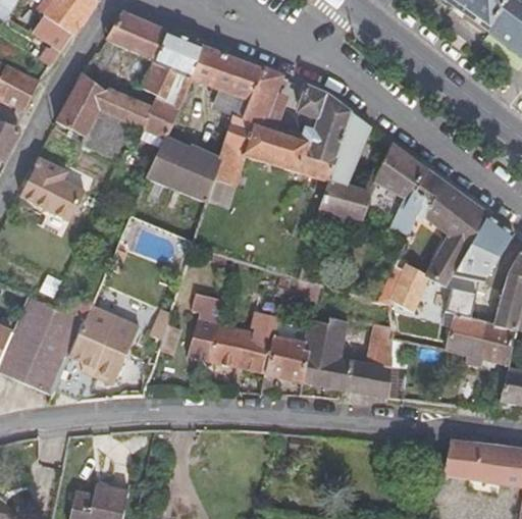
[(0,0),(0,2),(11,10),(16,0),(0,0)]
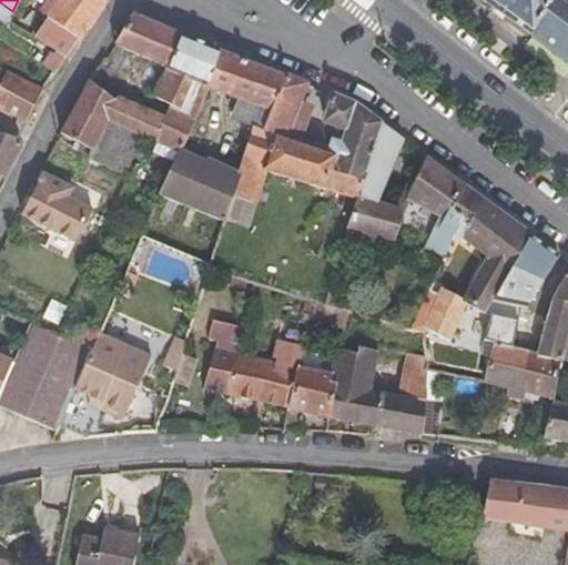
[(53,48),(66,57),(82,34),(107,1),(104,0),(47,0),(40,10),(48,17),(34,37),(53,48)]
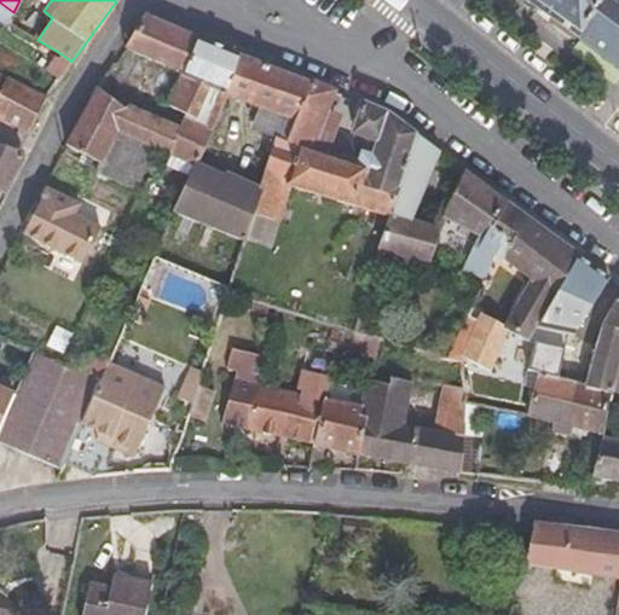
[(528,0),(551,16),(562,0),(528,0)]
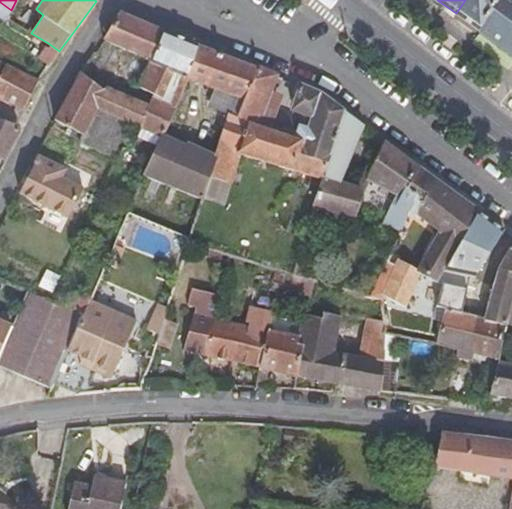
[(465,0),(456,13),(464,19),(478,30),(498,44),(511,25),(511,0),(465,0)]
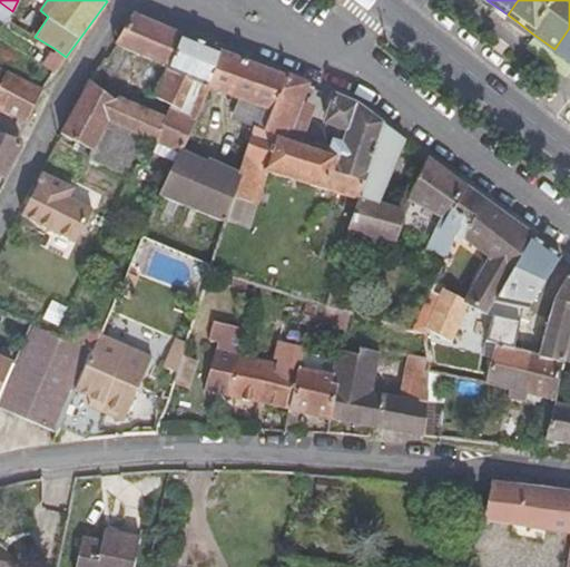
[(0,18),(5,22),(12,11),(0,2),(0,18)]
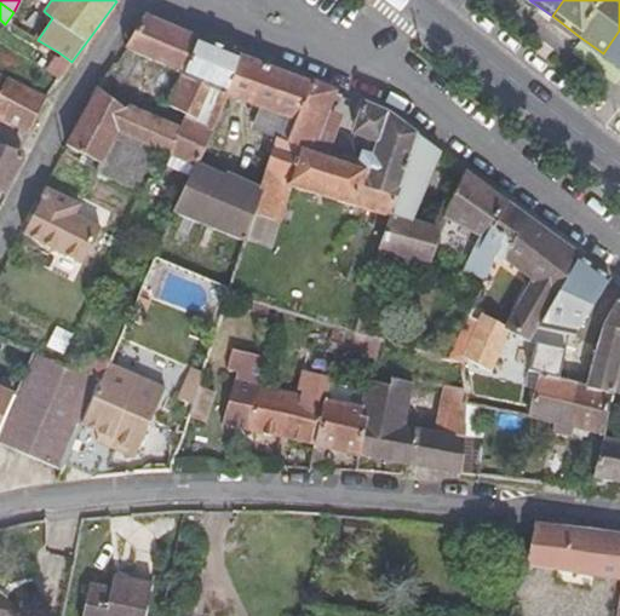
[(124,47),(182,72),(199,36),(173,26),(145,13),(124,47)]
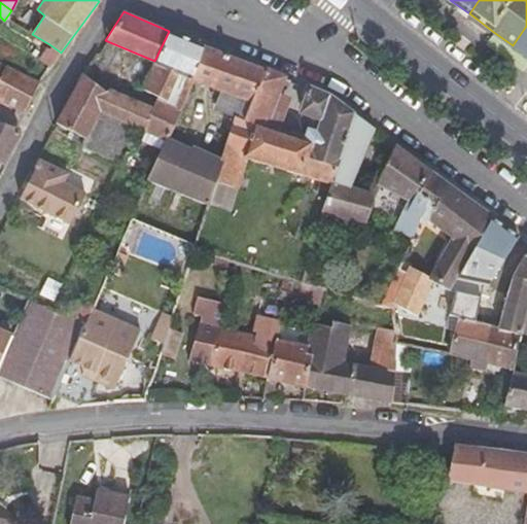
[(526,26),(513,45),(526,56),(526,26)]
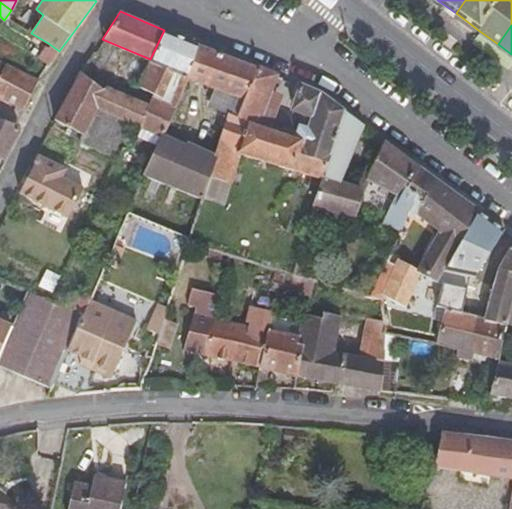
[(141,128),(160,137),(162,133),(184,78),(198,43),(182,36),(164,30),(150,59),(137,85),(154,94),(149,107),(141,128)]
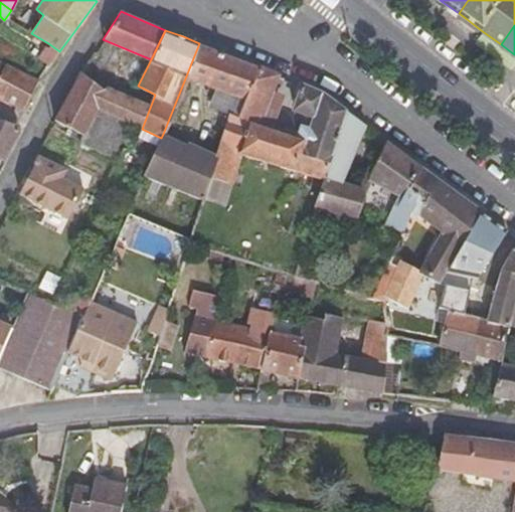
[(39,56),(49,65),(59,51),(48,43),(39,56)]
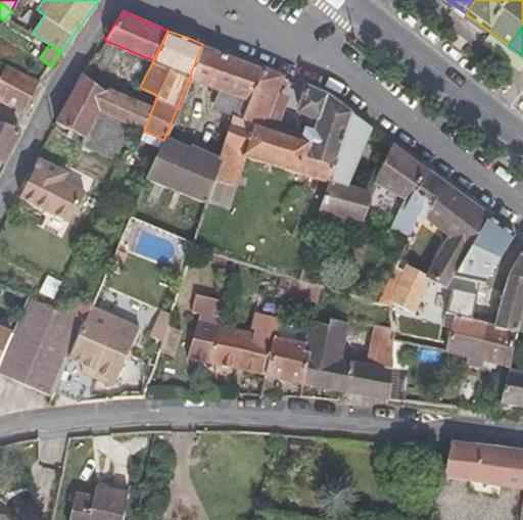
[(211,107),(234,117),(241,120),(264,67),(236,57),(202,44),(188,80),(219,92),(211,107)]
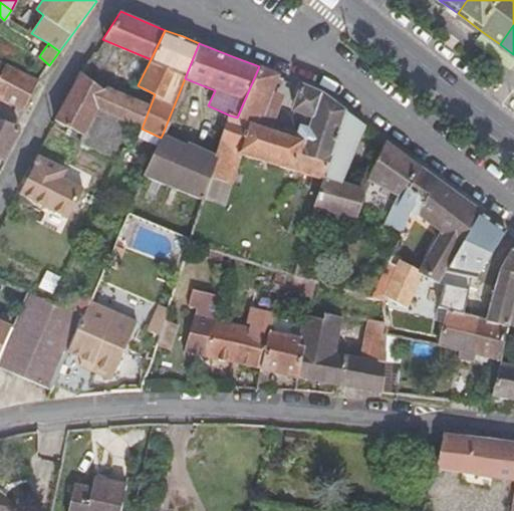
[(39,78),(5,60),(0,69),(0,96),(24,109),(39,78)]
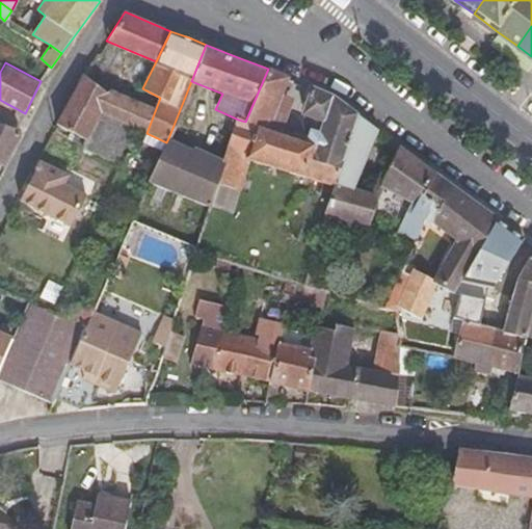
[(266,129),(287,77),(268,69),(245,122),(238,120),(224,160),(210,206),(234,212),(250,158),(336,185),(336,184),(357,114),(336,98),(310,86),(301,115),(321,123),(318,131),(310,128),(304,140),(266,129)]
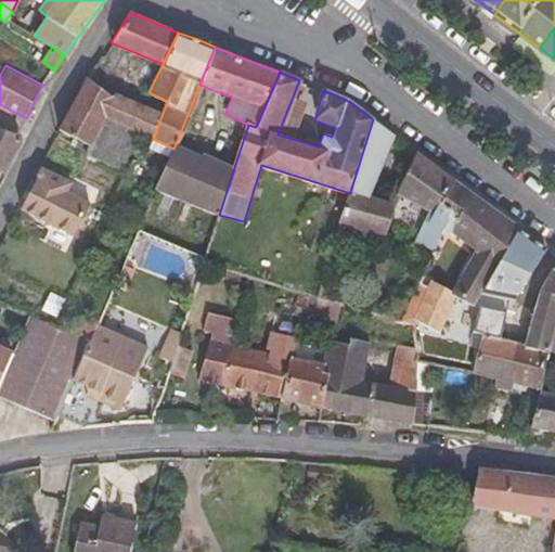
[(114,95),(88,78),(59,129),(89,146),(86,154),(124,169),(140,133),(105,118),(114,95)]
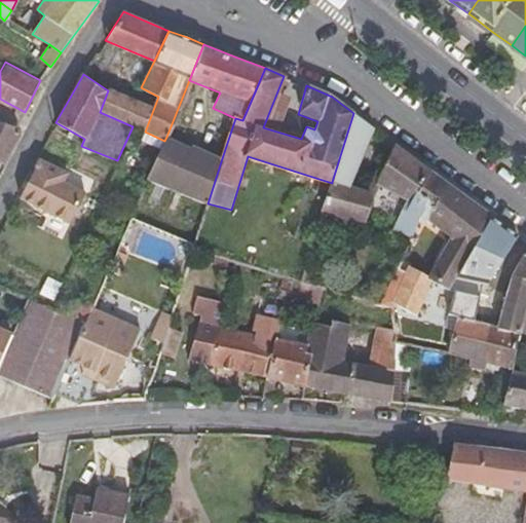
[(153,110),(108,90),(100,112),(133,126),(145,132),(153,110)]
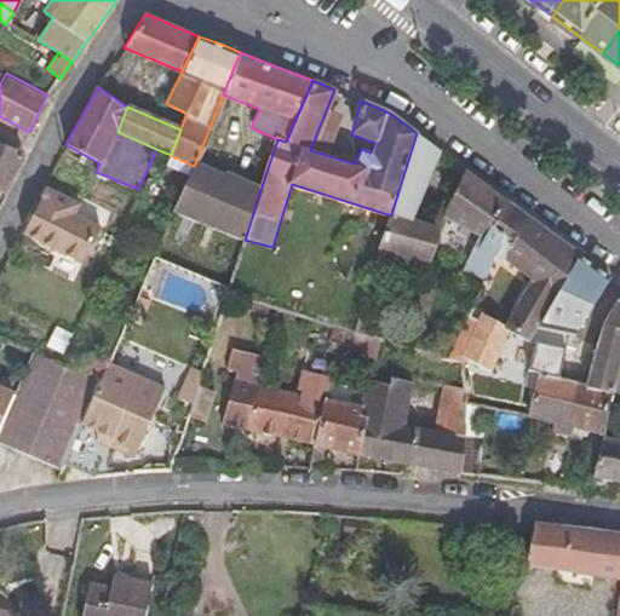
[(414,217),(441,153),(417,133),(391,214),(412,220),(414,217)]
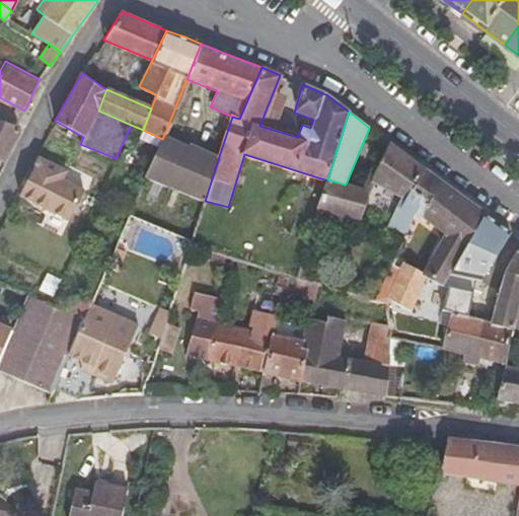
[(0,170),(20,133),(16,125),(0,120),(0,170)]
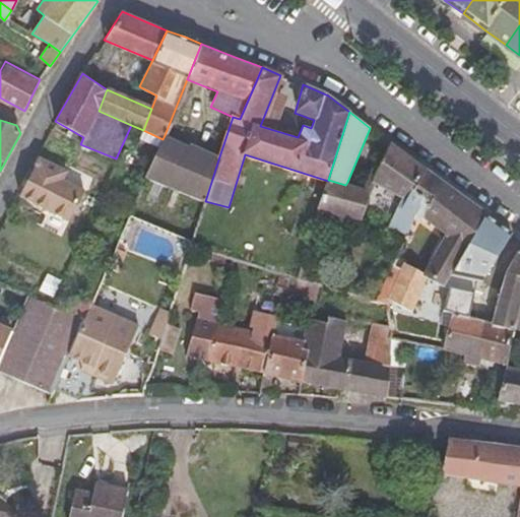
[(187,146),(165,135),(163,139),(147,179),(204,202),(205,201),(219,156),(191,143),(187,146)]
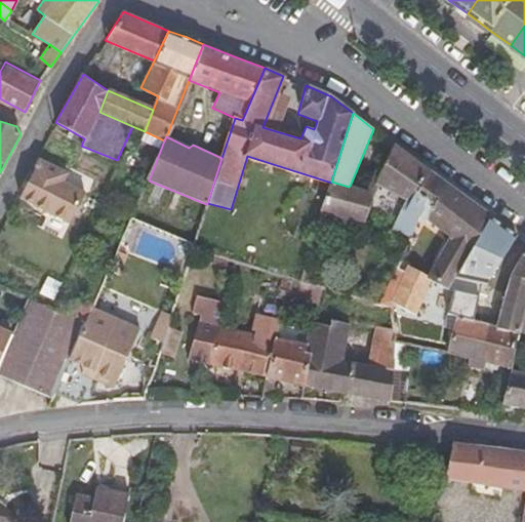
[(349,187),(331,182),(331,183),(322,212),(364,224),(377,187),(403,199),(418,162),(395,145),(384,167),(377,166),(367,187),(351,184),(349,187)]
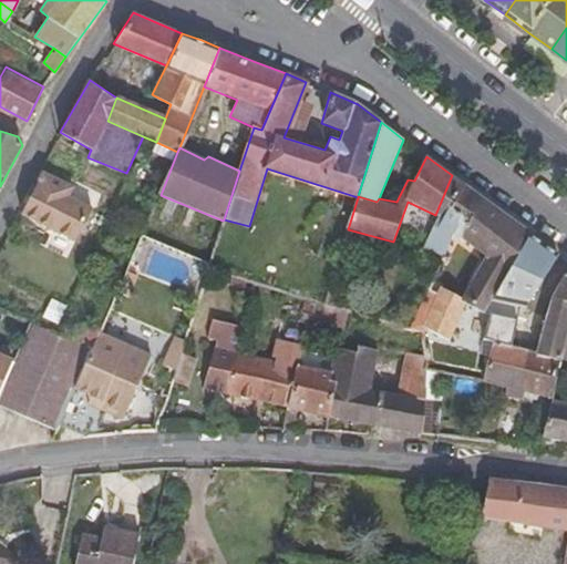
[(73,187),(43,172),(32,193),(21,214),(75,242),(92,208),(68,196),(73,187)]
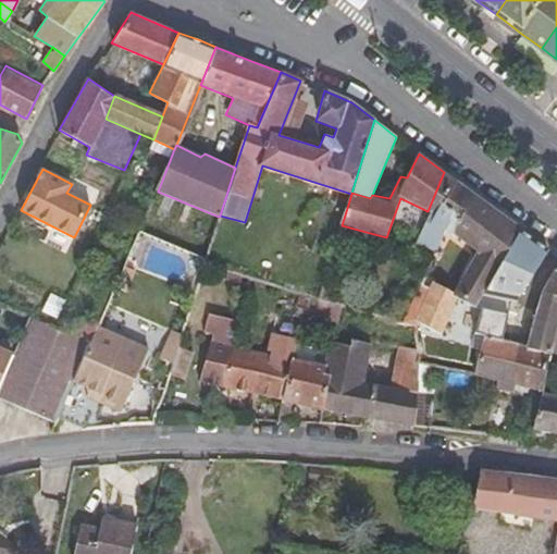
[(415,242),(435,251),(446,226),(463,186),(444,172),(428,211),(415,242)]
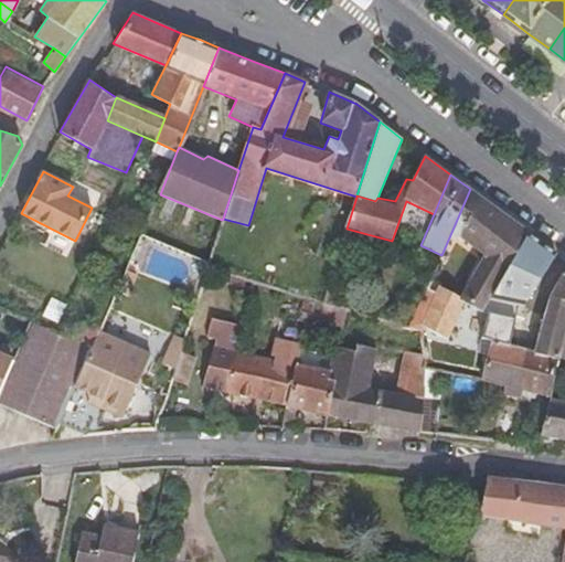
[(486,255),(461,297),(464,298),(482,309),(483,308),(490,297),(526,231),(528,230),(499,209),(470,189),(452,230),(486,255)]
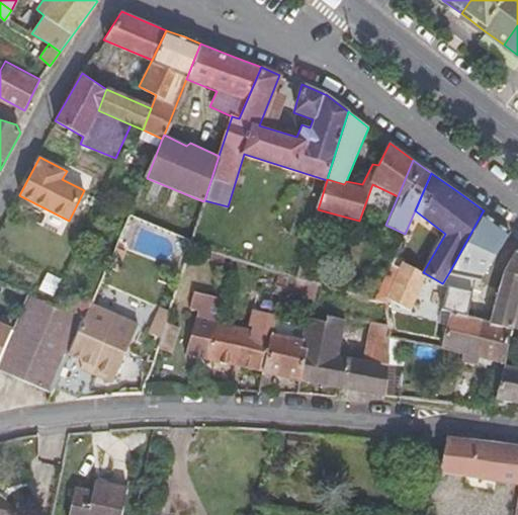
[(480,279),(509,232),(497,223),(483,211),(449,272),(480,279)]
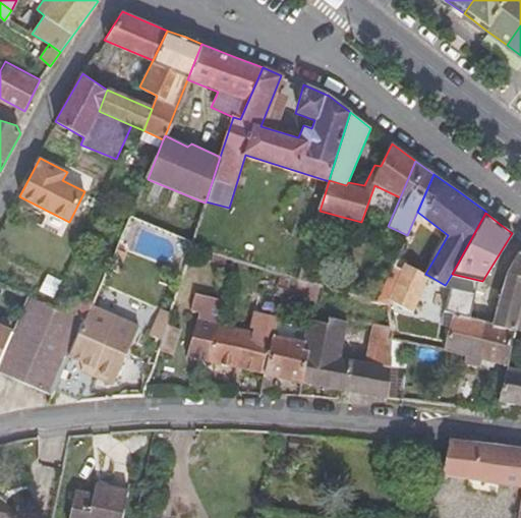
[(520,244),(505,274),(491,321),(516,327),(520,304),(520,244)]
